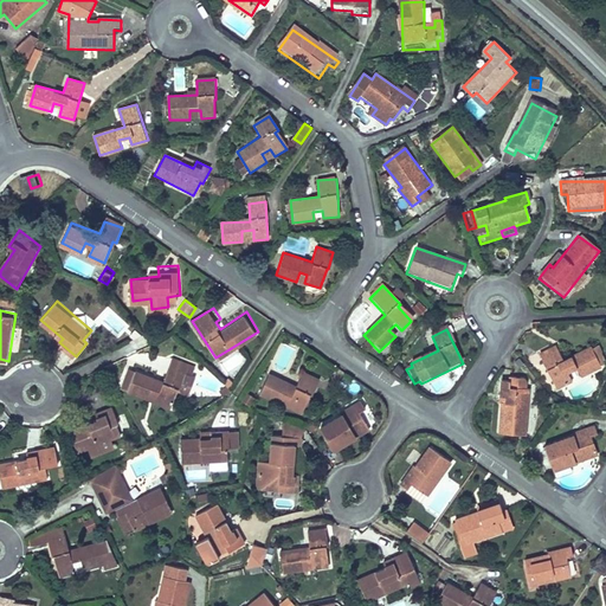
[(575,371),(579,379),(599,369),(587,347),(559,360),(553,347),(536,354),(555,391),(571,384),(566,375),(575,371)]
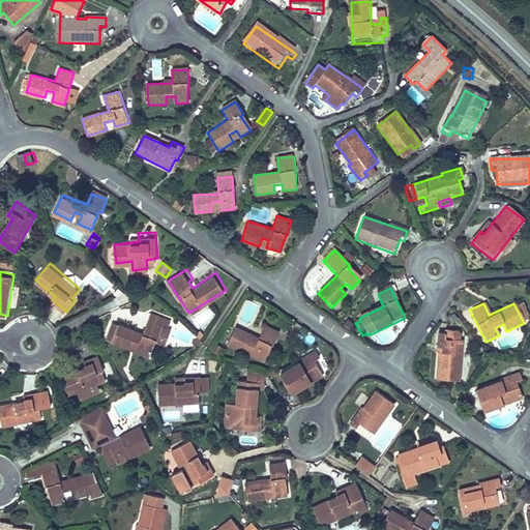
[(149,316),(144,328),(120,319),(112,340),(129,346),(133,336),(142,340),(139,348),(151,353),(157,335),(159,336),(165,322),(149,316)]
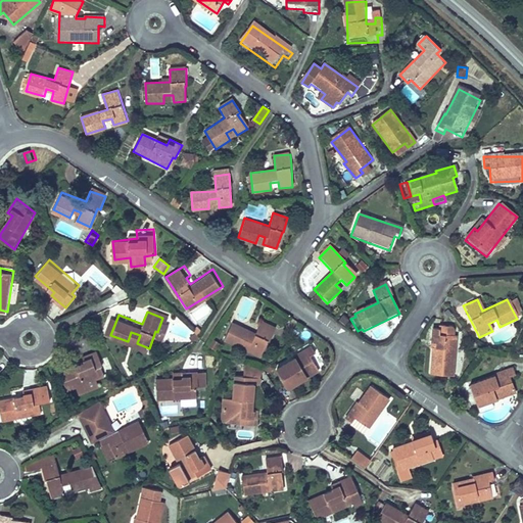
[(262,321),(255,332),(234,322),(225,340),(241,348),(245,340),(252,343),(249,350),(260,357),(270,339),(271,340),(277,329),(262,321)]
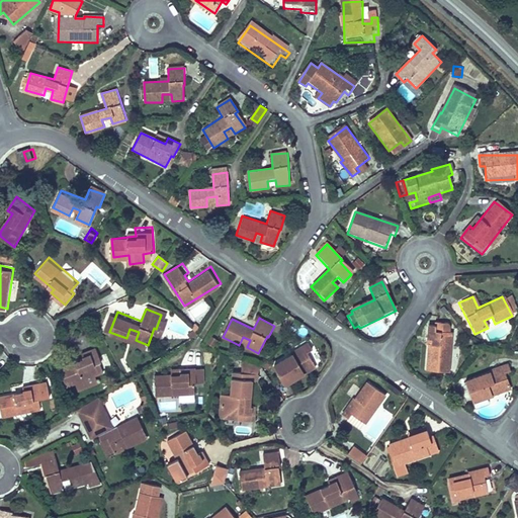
[(424,326),(421,349),(424,349),(422,373),(443,375),(447,334),(432,332),(433,327),(424,326)]
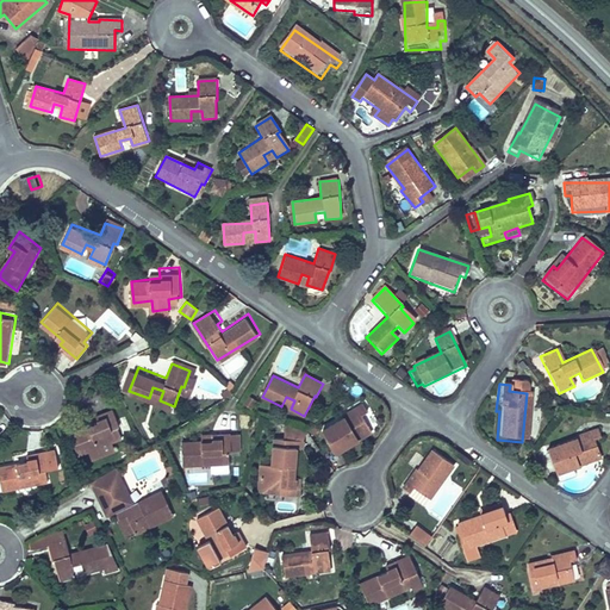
[(340,448),(375,425),(366,410),(372,405),(366,396),(346,408),(347,410),(325,424),(340,448)]
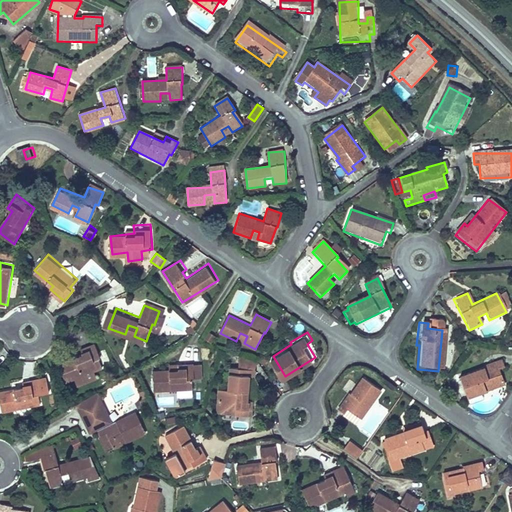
[(70,379),(107,364),(102,353),(103,352),(98,339),(83,345),(85,349),(62,359),(70,379)]
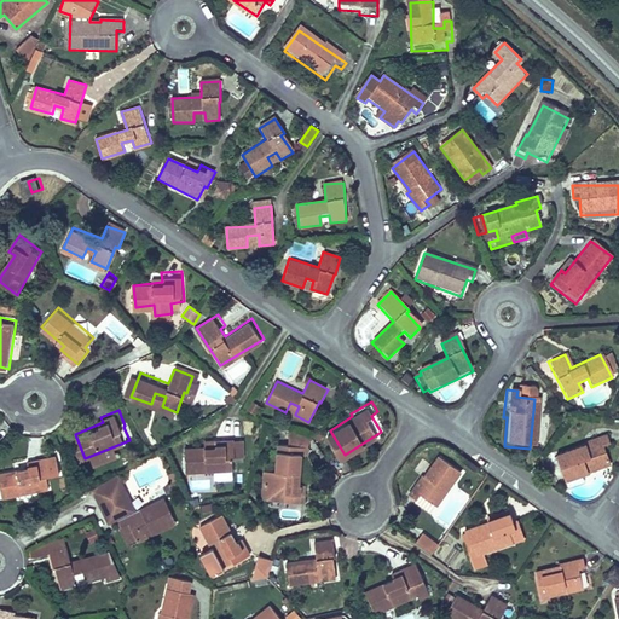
[(310,431),(279,422),(276,468),(266,467),(264,493),(283,495),(282,497),(288,497),(306,499),(306,479),(299,478),(301,453),(307,453),(310,431)]
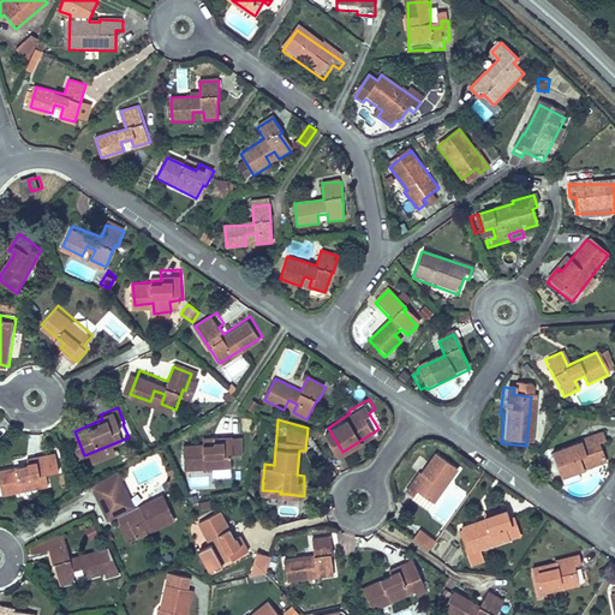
[(186,465),(232,465),(232,449),(234,449),(234,436),(234,431),(215,431),(215,440),(186,440),(186,465)]
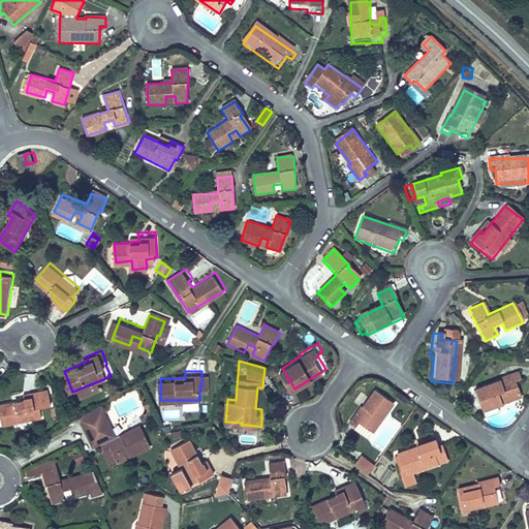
[(512,372),(473,390),(484,412),(520,397),(512,380),(516,379),(512,372)]
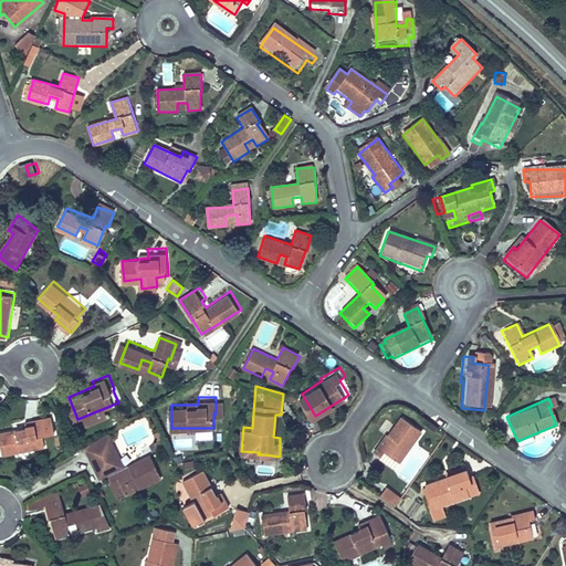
[(390,464),(418,425),(397,410),(385,429),(381,427),(368,446),(377,451),(375,454),(390,464)]
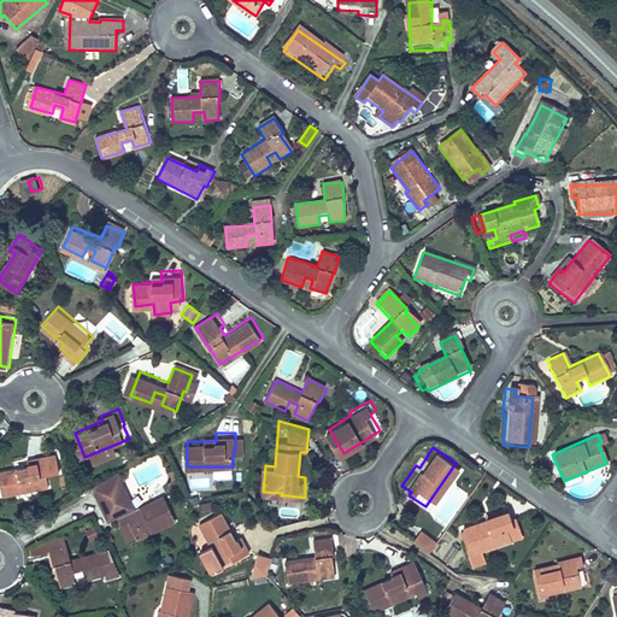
[(0,469),(5,492),(48,483),(47,471),(58,469),(53,448),(28,453),(29,462),(0,466),(0,469)]
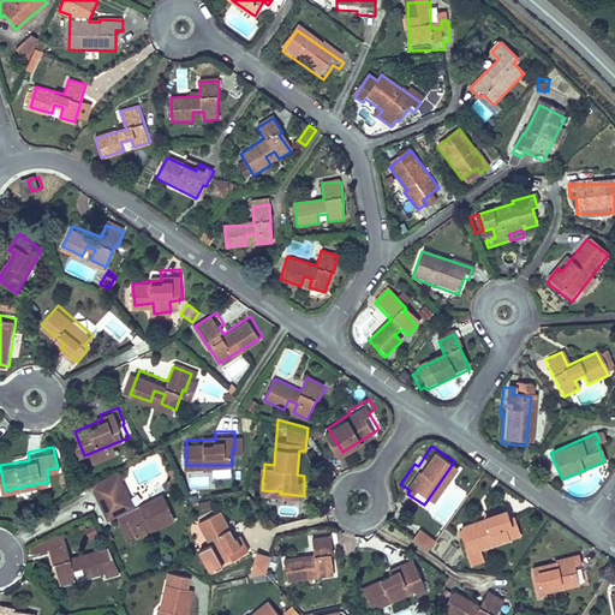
[(93,481),(105,505),(130,494),(117,465),(93,481)]
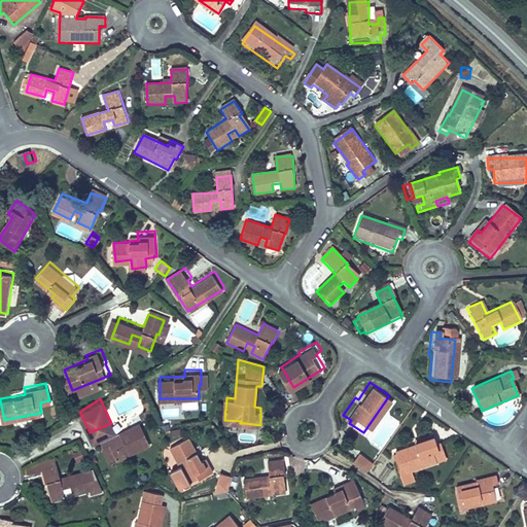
[(151,441),(141,419),(114,431),(111,423),(90,432),(94,442),(101,437),(104,445),(110,442),(117,457),(151,441)]
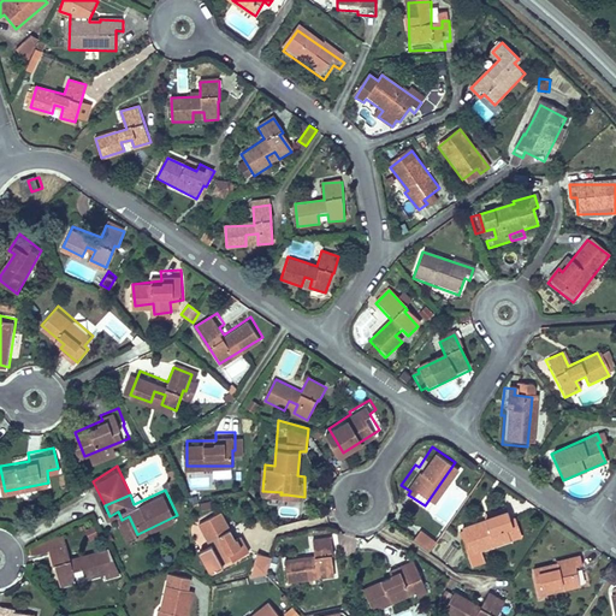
[(282,492),(262,491),(272,502),(285,503),(286,495),(280,495),(282,492)]
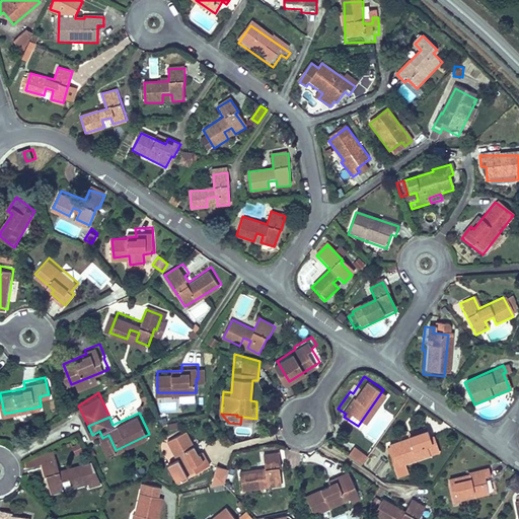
[(427,428),(388,441),(389,443),(394,462),(390,463),(394,475),(409,470),(404,460),(430,452),(425,437),(430,435),(427,428)]
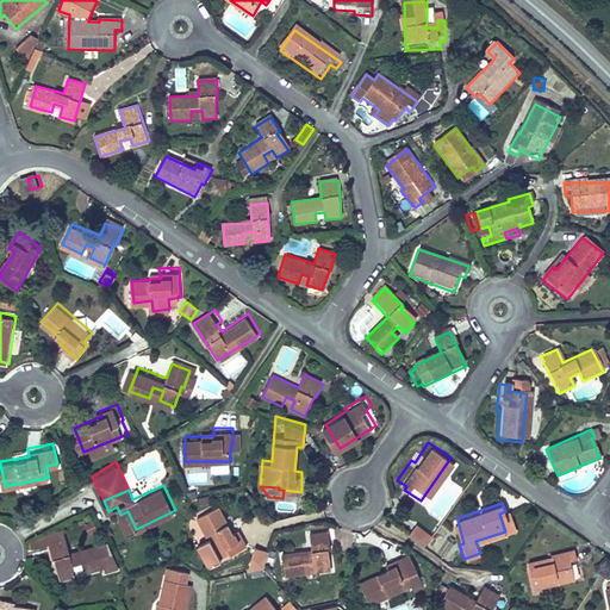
[(210,564),(249,542),(242,528),(235,531),(221,504),(199,516),(210,535),(198,541),(210,564)]
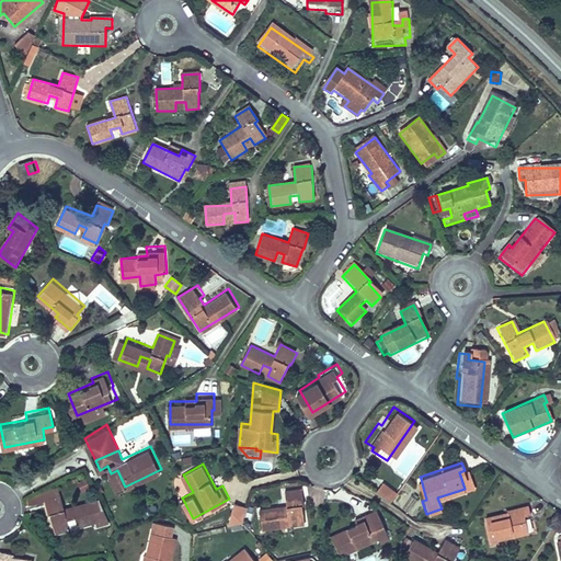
[(117,470),(111,473),(117,490),(125,487),(117,470)]
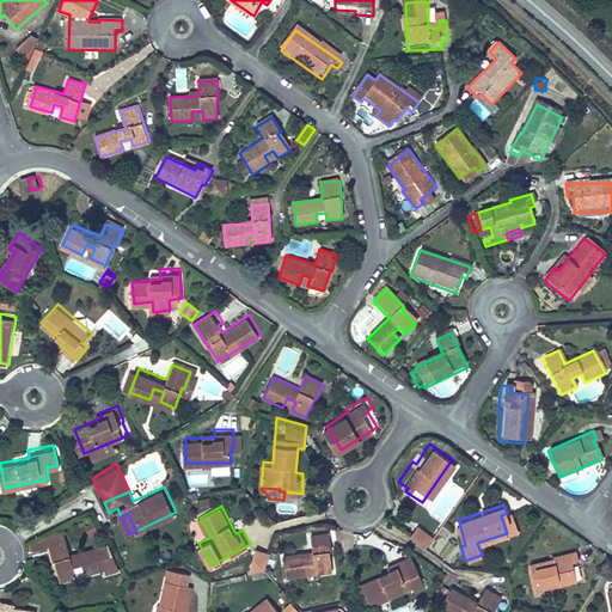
[(93,521),(80,527),(85,538),(97,533),(93,521)]
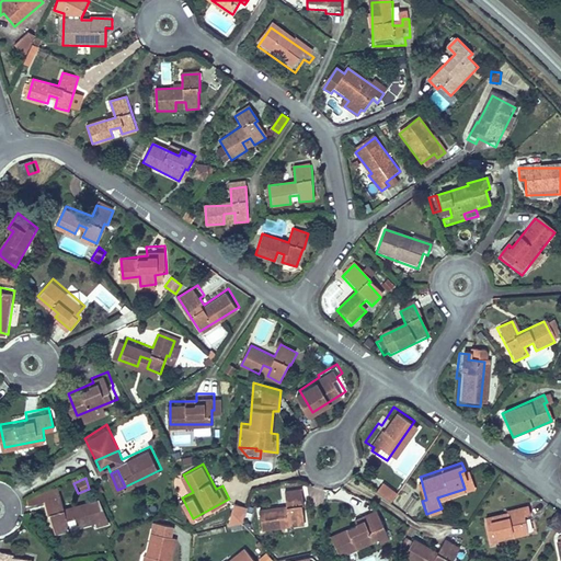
[(421,479),(415,480),(422,501),(426,500),(421,479)]
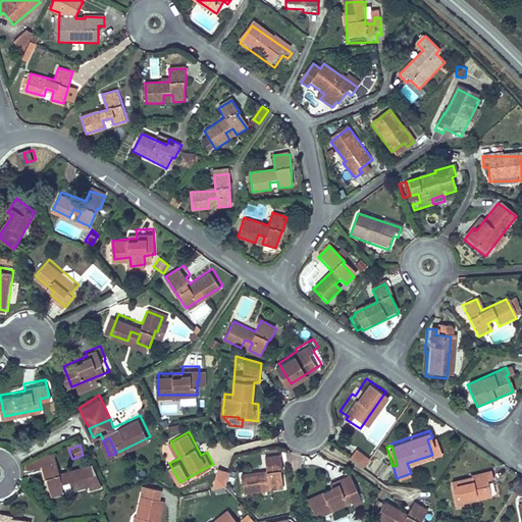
[(365,456),(352,447),(347,454),(360,463),(365,456)]
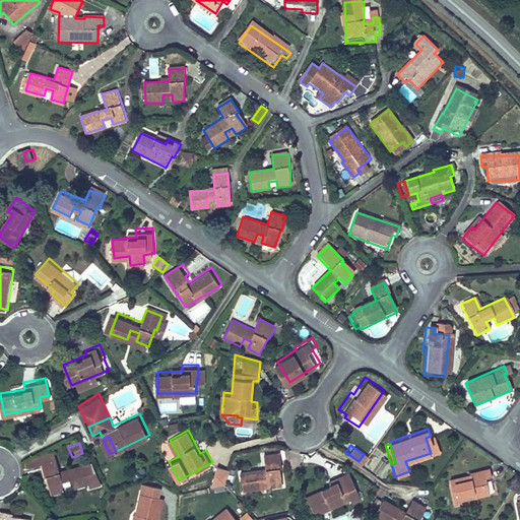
[(263,449),(265,463),(242,465),(243,484),(261,482),(260,473),(269,472),(269,482),(281,481),(279,462),(281,462),(279,447),(263,449)]
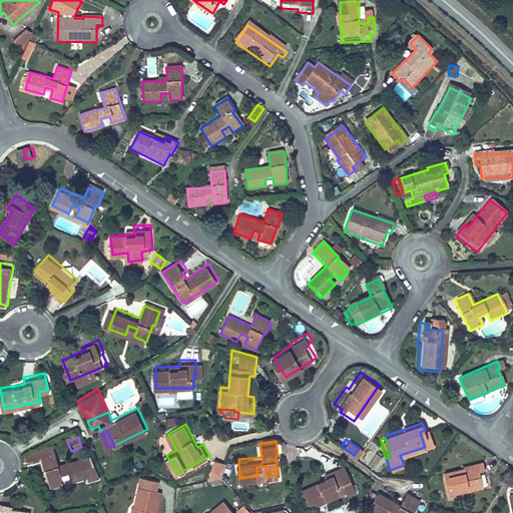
[(56,450),(54,443),(39,448),(42,454),(56,450)]
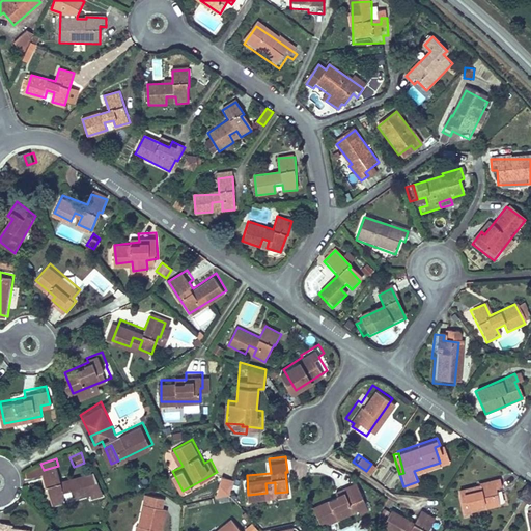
[(94,471),(62,478),(58,466),(44,470),(48,484),(50,483),(54,499),(67,496),(65,487),(74,485),(76,494),(92,491),(93,495),(101,492),(94,471)]
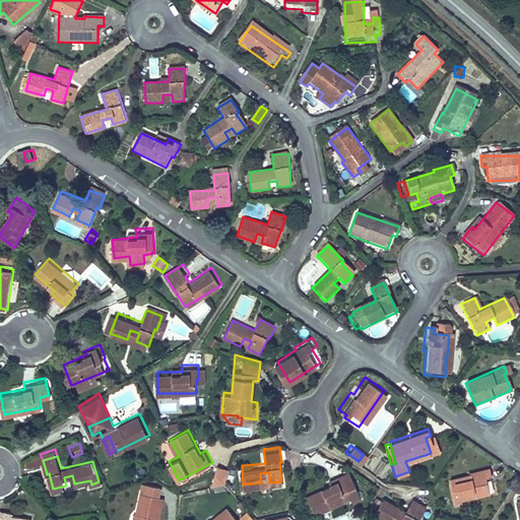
[(214,485),(226,482),(231,466),(219,464),(214,485)]
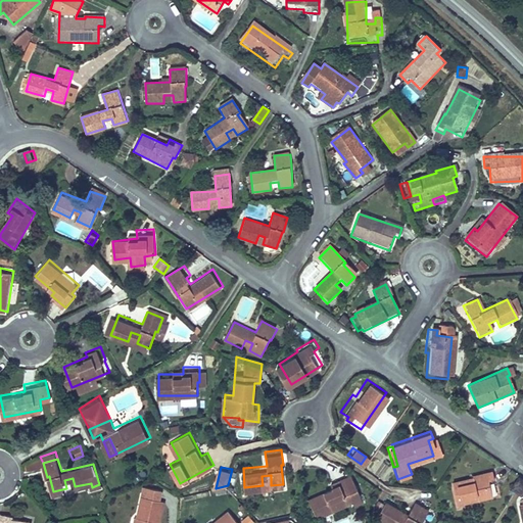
[(491,470),(450,478),(456,502),(492,495),(488,478),(494,477),(491,470)]
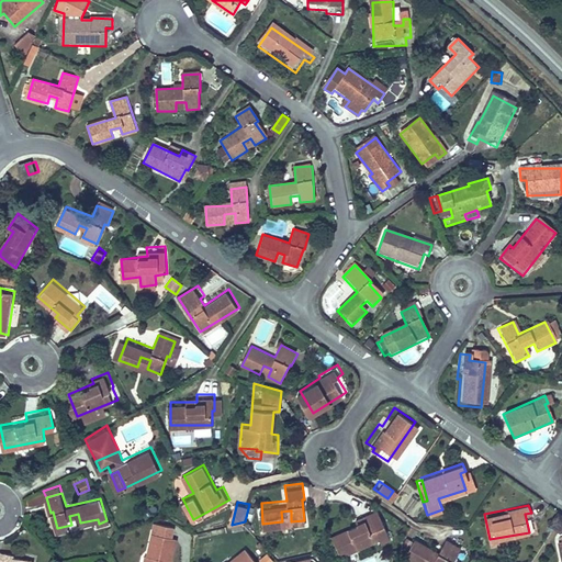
[(339,552),(380,535),(373,525),(377,524),(371,512),(350,519),(352,524),(330,534),(339,552)]
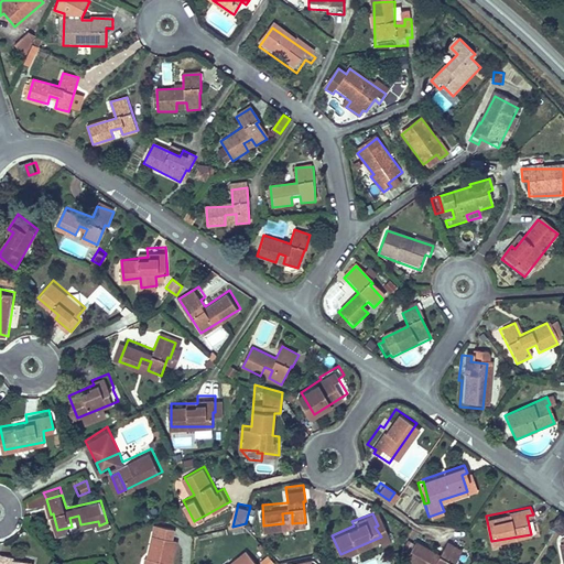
[(563,521),(563,520),(554,514),(548,525),(557,531),(563,521)]
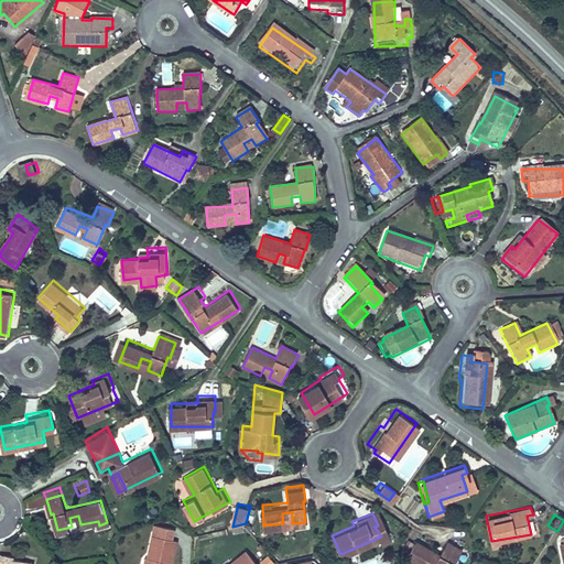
[(171,563),(179,537),(154,531),(143,563),(171,563)]
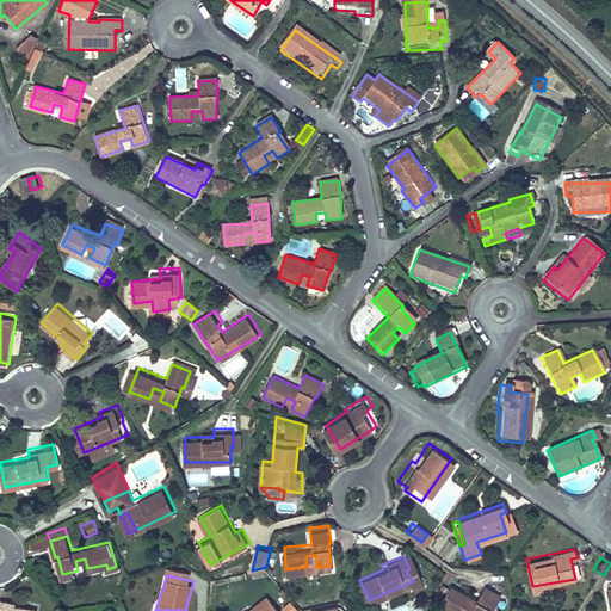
[(487,581),(479,593),(454,578),(440,598),(457,610),(462,602),(470,606),(467,610),(483,610),(491,602),(494,604),(503,591),(487,581)]
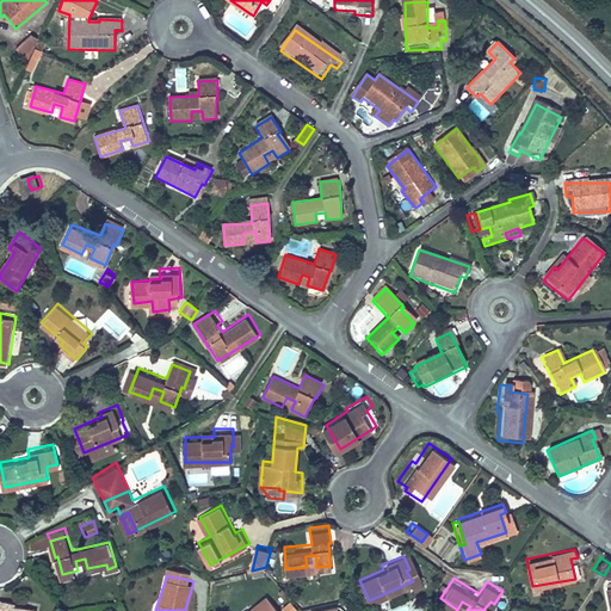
[(269,590),(240,610),(284,610),(285,610),(269,590)]
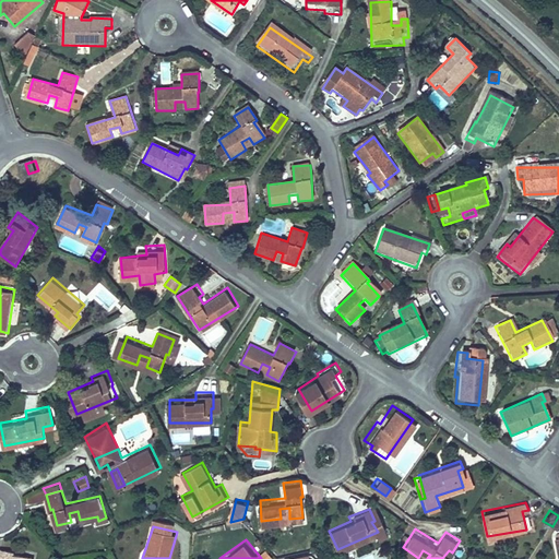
[(33,558),(34,554),(16,549),(18,546),(0,542),(0,558),(33,558)]
